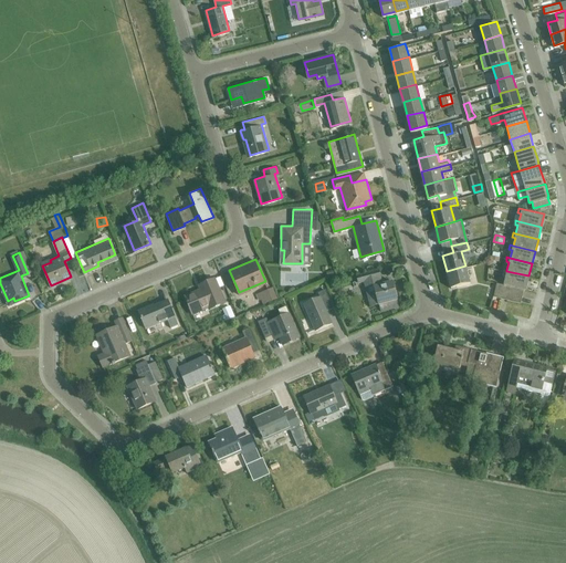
[(465,266),(447,271),(450,287),(470,281),(465,266)]
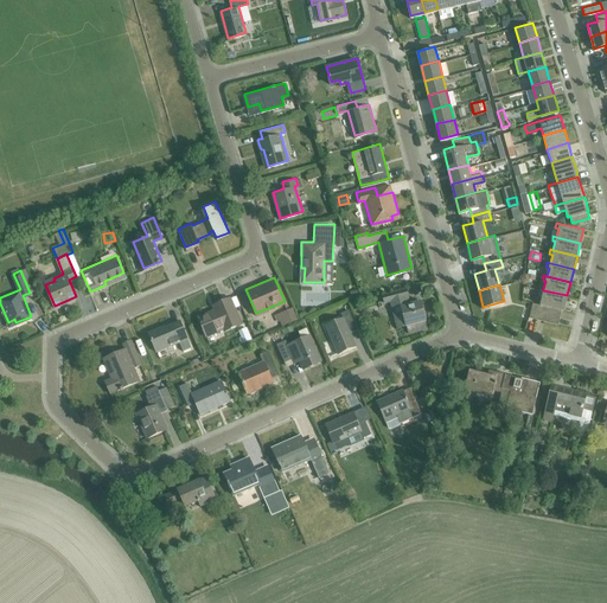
[(407,287),(382,294),(384,301),(389,299),(394,315),(402,313),(406,324),(406,325),(408,324),(409,332),(427,326),(426,319),(420,299),(409,302),(407,295),(408,294),(407,287)]
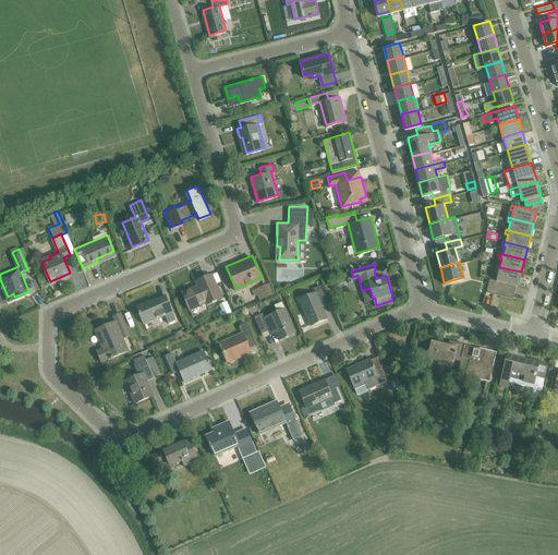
[(499,267),(499,266),(497,266),(496,269),(498,270),(497,278),(504,280),(517,284),(519,284),(521,272),(499,267)]
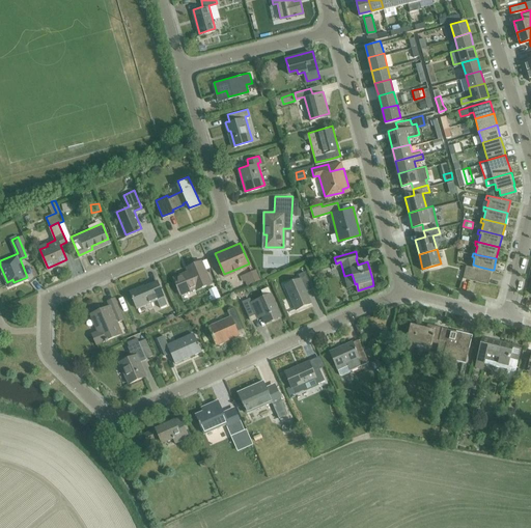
[(188,269),(173,275),(180,293),(195,286),(196,287),(211,281),(201,259),(187,266),(188,269)]
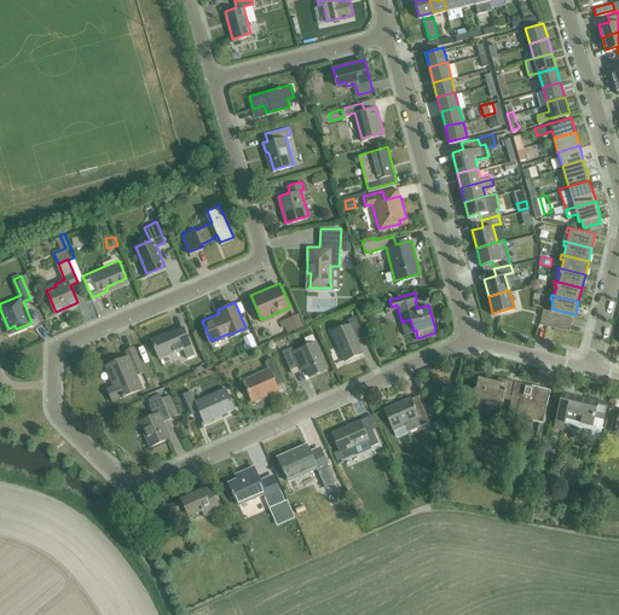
[(548,324),(551,308),(543,307),(539,321),(548,324)]
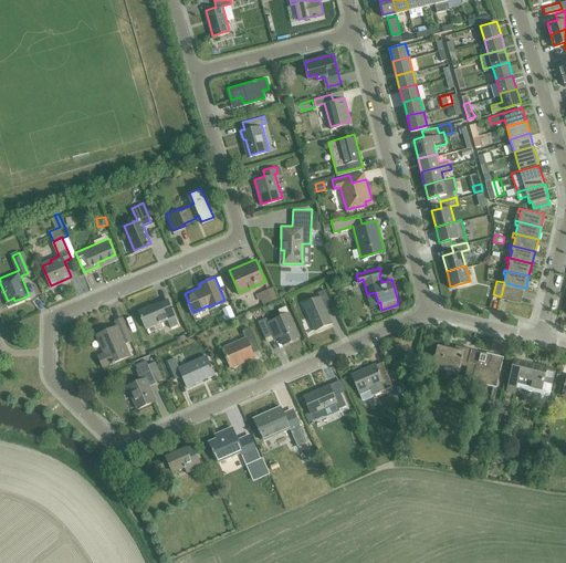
[(511,284),(504,282),(501,296),(507,298),(509,291),(511,284)]
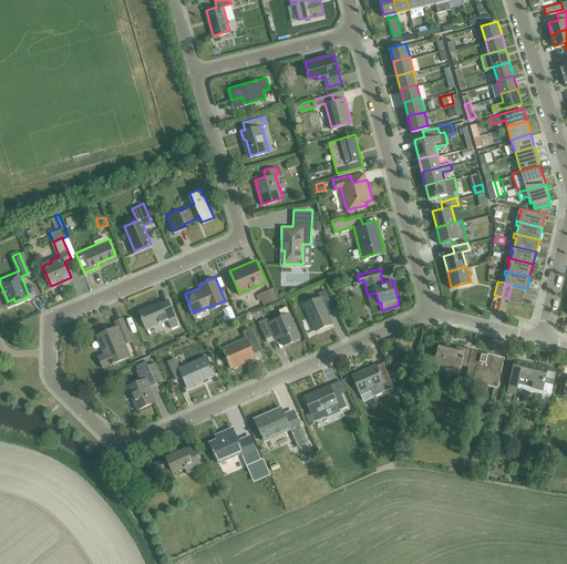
[(271,285),(266,288),(270,299),(277,297),(271,285)]
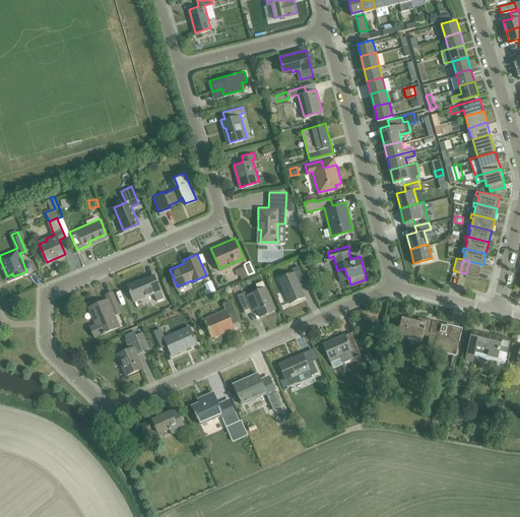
[(481,264),(469,261),(467,267),(479,270),(481,264)]
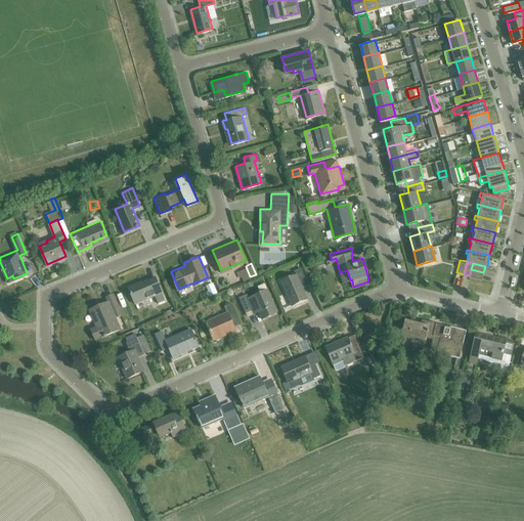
[(308,283),(301,266),(295,268),(296,272),(281,279),(292,304),(307,297),(302,286),(308,283)]
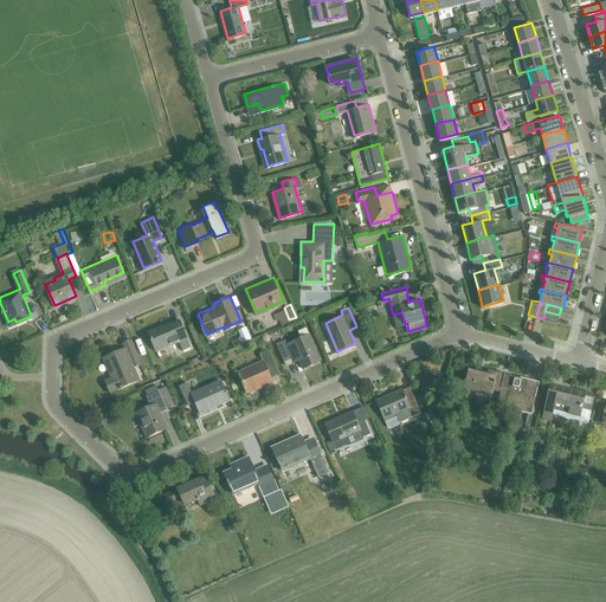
[(559,315),(545,311),(543,318),(558,322),(559,315)]
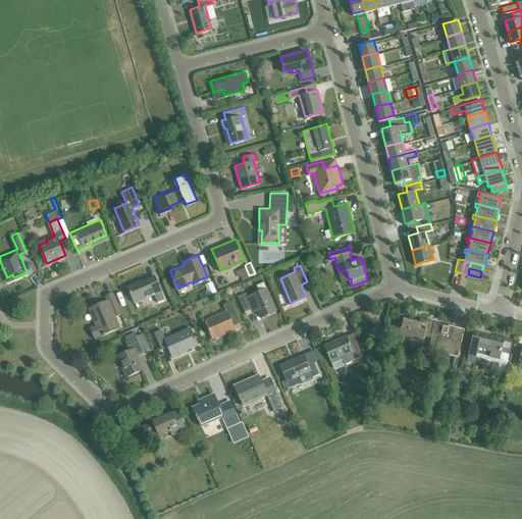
[(136,281),(127,284),(135,301),(154,292),(158,300),(164,298),(154,274),(137,282),(136,281)]
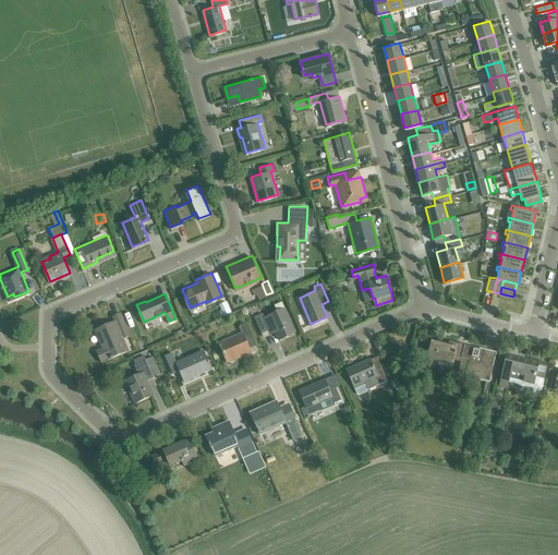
[(221,310),(217,311),(219,315),(222,314),(223,314),(231,311),(226,300),(218,303),(221,310)]
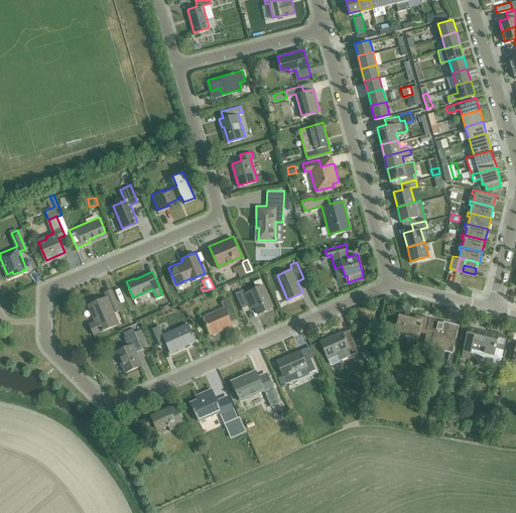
[(256,286),(244,292),(249,303),(254,301),(258,311),(272,305),(260,277),(253,280),(256,286)]
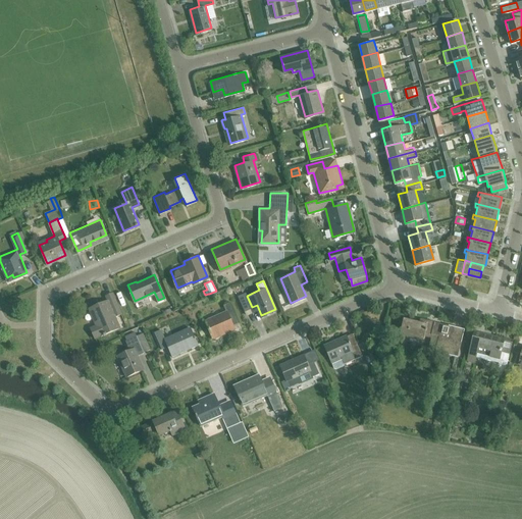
[(107,299),(89,307),(96,323),(91,326),(95,336),(119,326),(115,315),(121,312),(112,291),(105,294),(107,299)]
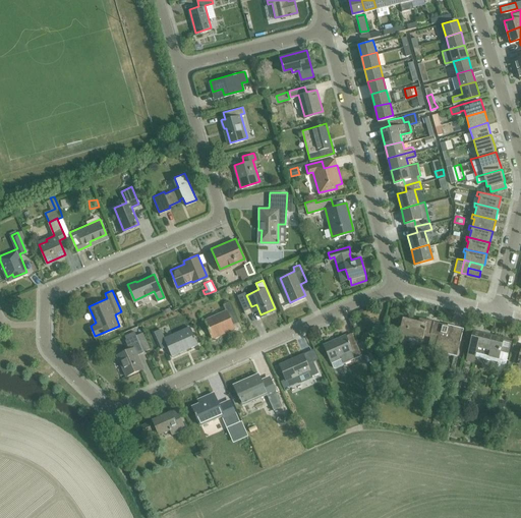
[(239,321),(230,300),(223,303),(226,309),(205,319),(212,337),(234,327),(232,324),(239,321)]
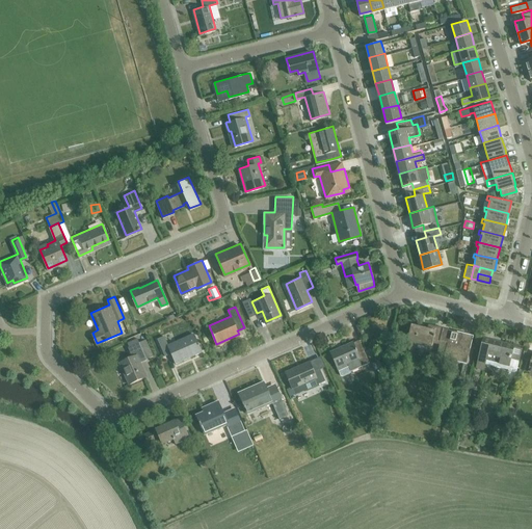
[(410,323),(406,339),(431,345),(432,341),(440,342),(436,351),(445,353),(446,350),(456,353),(455,360),(467,363),(473,334),(457,329),(456,333),(451,332),(450,334),(443,332),(444,326),(428,323),(427,327),(410,323)]
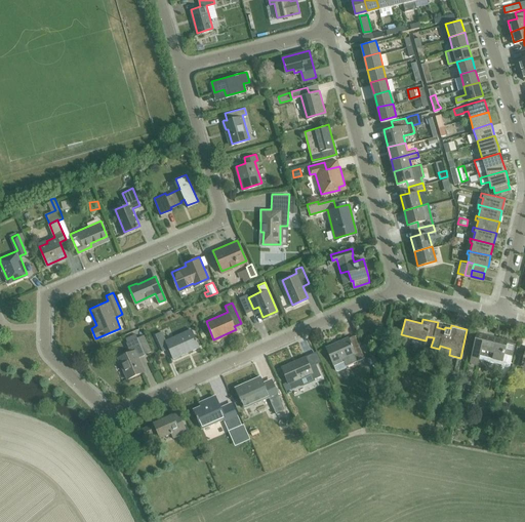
[(166,338),(162,329),(155,332),(162,350),(168,347),(173,357),(199,346),(191,328),(166,338)]
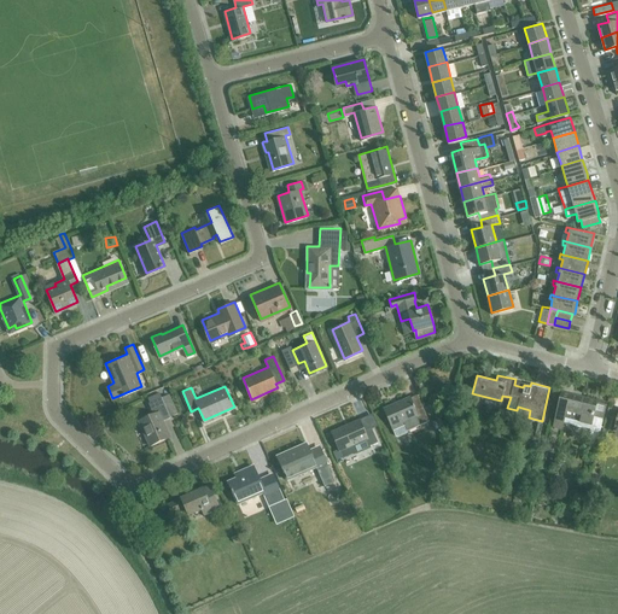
[(153,413),(139,419),(150,444),(169,436),(162,419),(169,415),(158,391),(147,396),(150,401),(147,401),(153,413)]
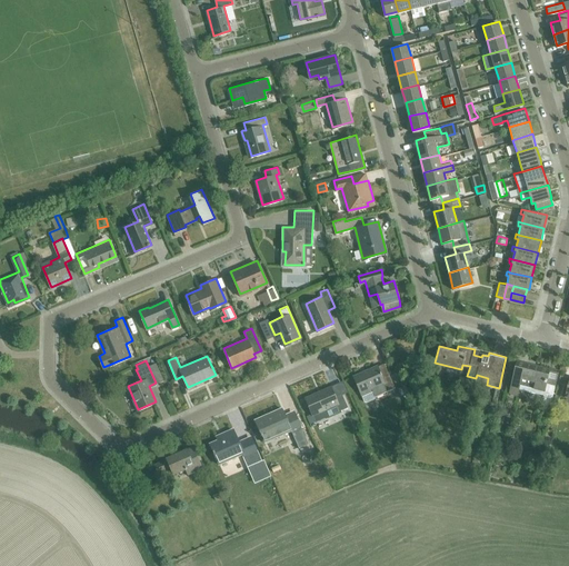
[(519,384),(543,389),(542,393),(545,395),(549,396),(551,395),(552,395),(558,369),(549,367),(549,368),(517,360),(509,390),(517,393),(519,384)]
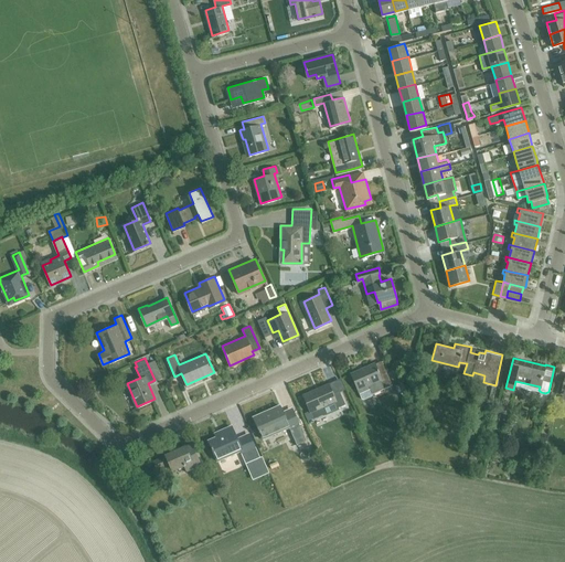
[(371,393),(372,392),(392,384),(381,360),(374,363),(374,362),(351,372),(361,396),(363,398),(371,393)]
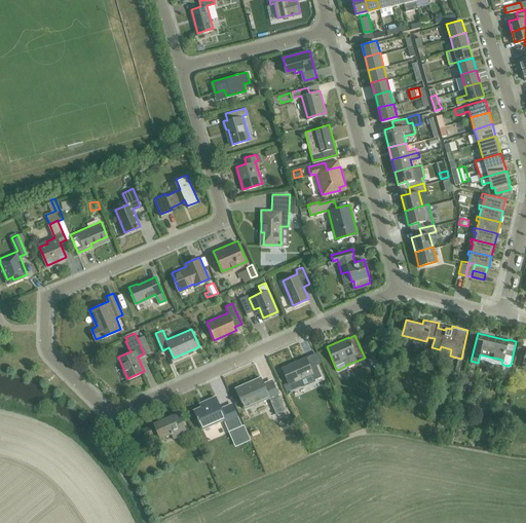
[(525,347),(518,345),(513,369),(521,371),(523,365),(525,365),(525,347)]
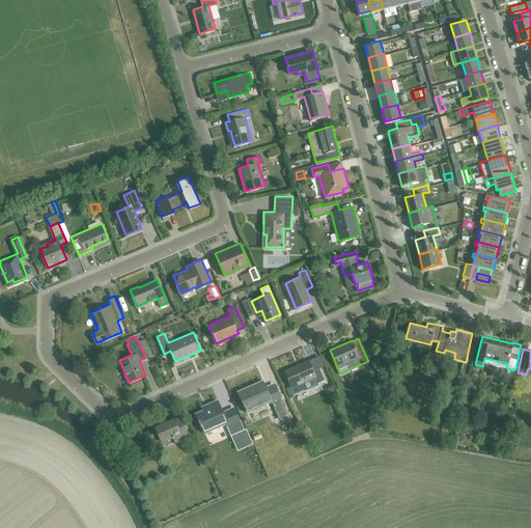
[(308,359),(284,370),(290,385),(291,386),(292,386),(303,382),(305,387),(306,388),(317,383),(317,382),(324,379),(318,365),(312,368),(308,359)]
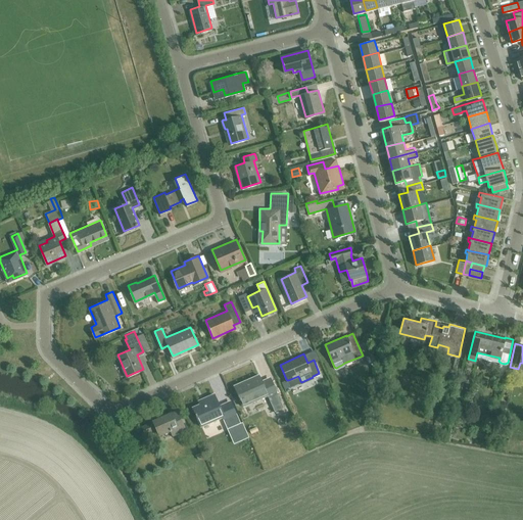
[(268,393),(275,410),(283,406),(272,380),(264,384),(258,373),(234,384),(243,405),(268,393)]
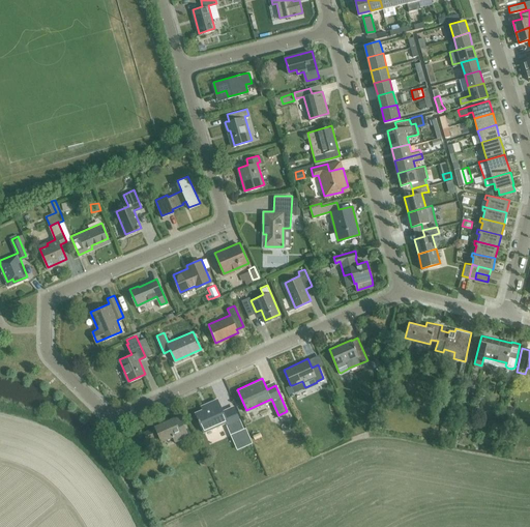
[(290,384),(286,386),(289,393),(294,390),(292,385),(291,385),(290,384)]
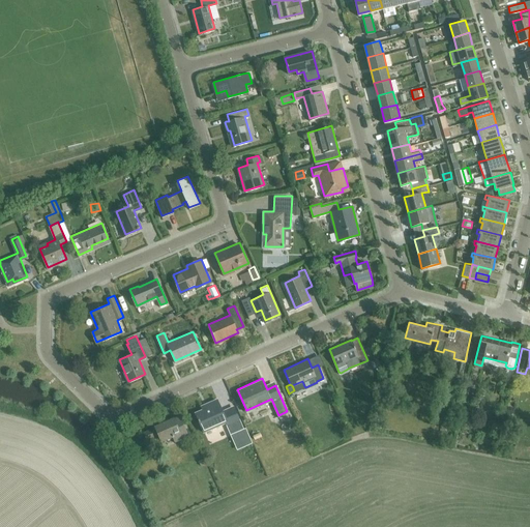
[(209,406),(196,412),(204,431),(225,421),(228,429),(241,422),(233,406),(230,407),(223,411),(216,399),(208,403),(209,406)]
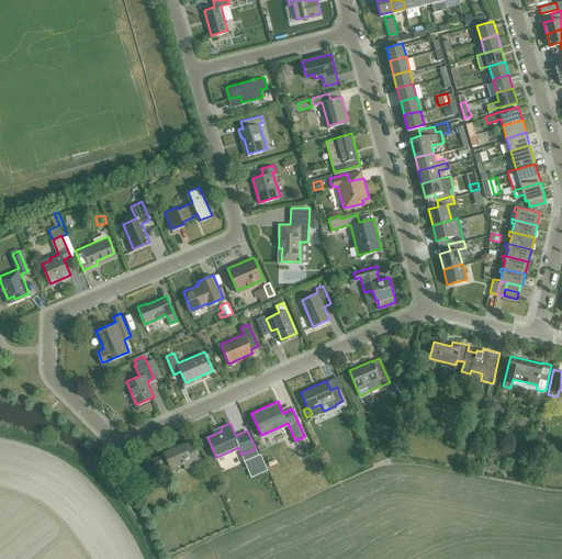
[(289,429),(266,435),(268,440),(290,435),(289,429)]
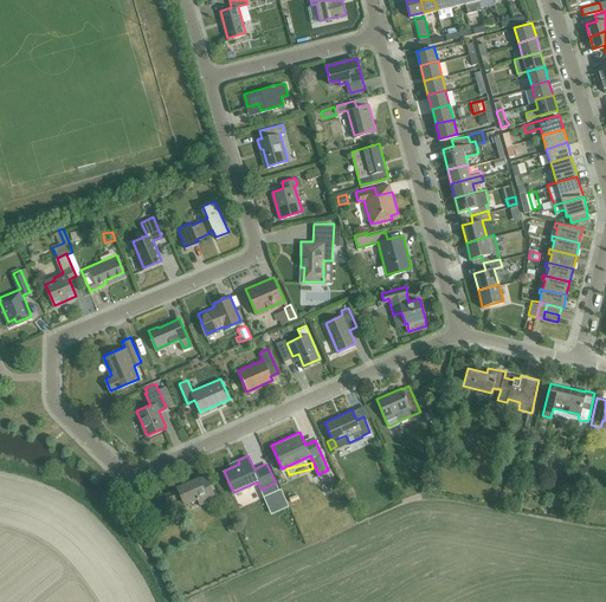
[(507,466),(504,474),(516,477),(519,468),(507,466)]
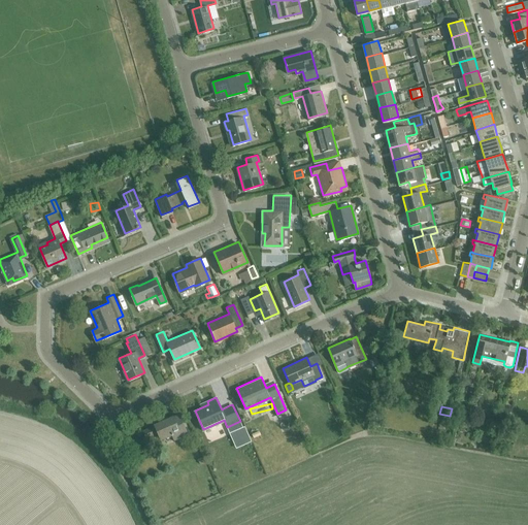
[(285,414),(288,429),(301,426),(297,411),(285,414)]
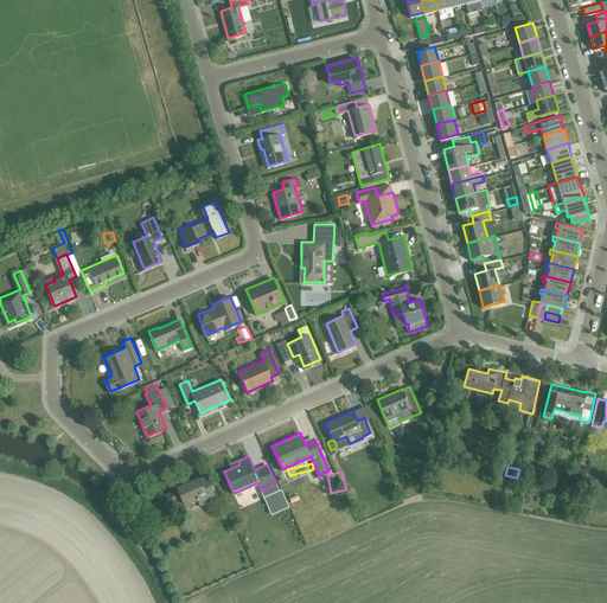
[(177,488),(165,494),(170,504),(181,498),(183,502),(190,499),(191,502),(198,499),(199,504),(216,498),(205,475),(199,478),(198,478),(177,487),(177,488)]
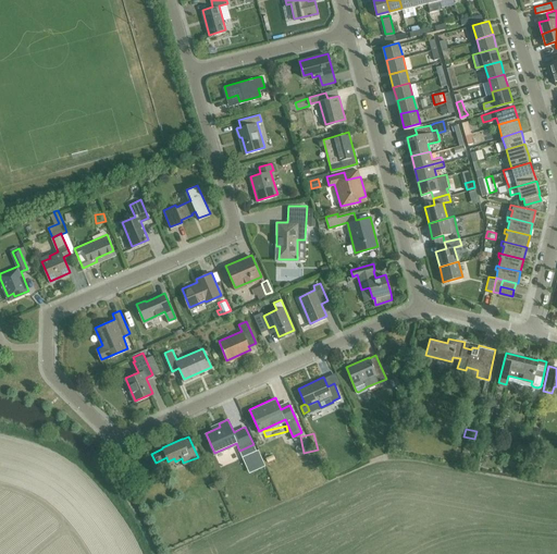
[(256,451),(244,455),(249,468),(261,463),(256,451)]
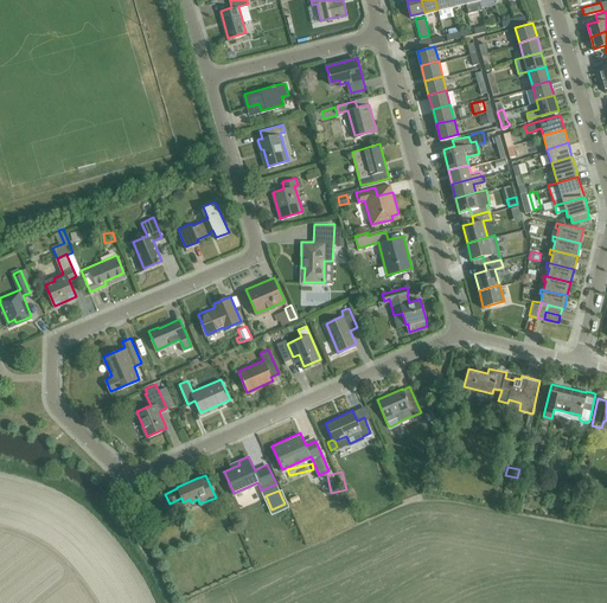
[(148,501),(139,506),(144,514),(152,511),(148,501)]
